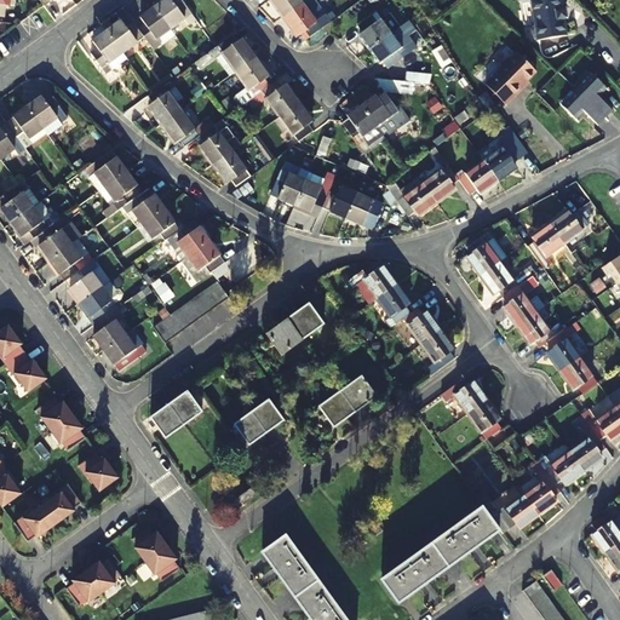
[(165,0),(156,7),(172,29),(185,18),(190,24),(197,18),(183,0),(165,0)]
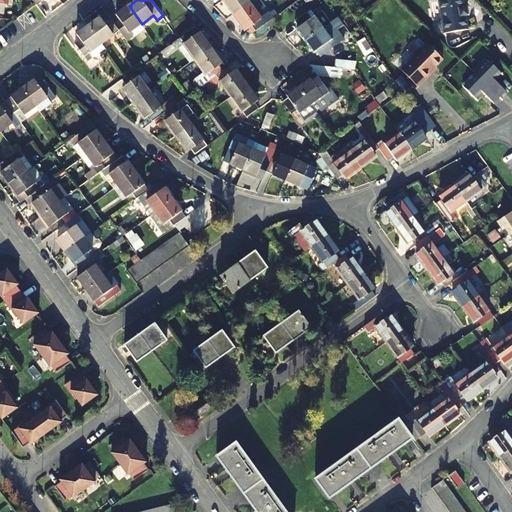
[(249,0),(224,0),(235,14),(251,3),(249,0)]
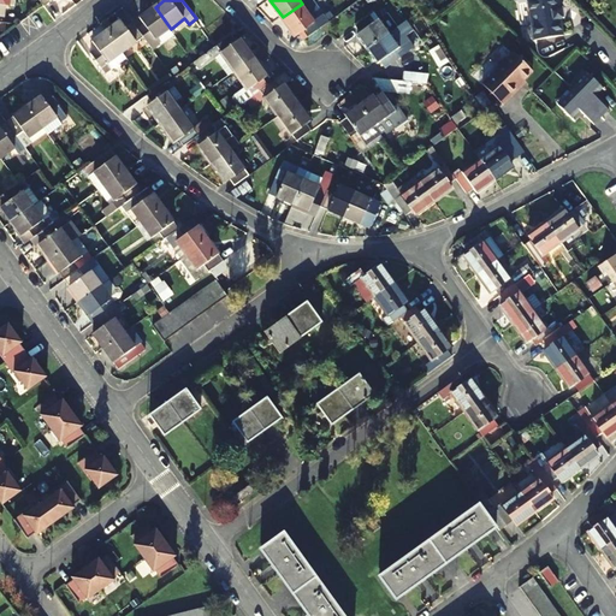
[(311,15),(319,9),(312,0),(306,0),(302,4),(283,17),(296,36),(301,33),(306,39),(329,22),(324,16),(315,22),(311,15)]
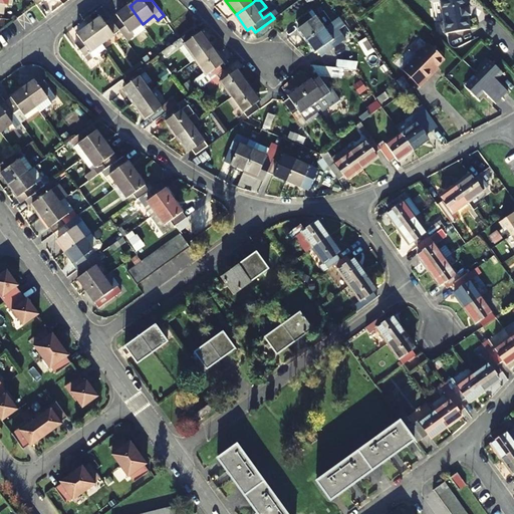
[(466,7),(464,0),(441,0),(447,33),(470,29),(469,27),(471,24),(470,20),(468,18),(467,15),(466,7)]
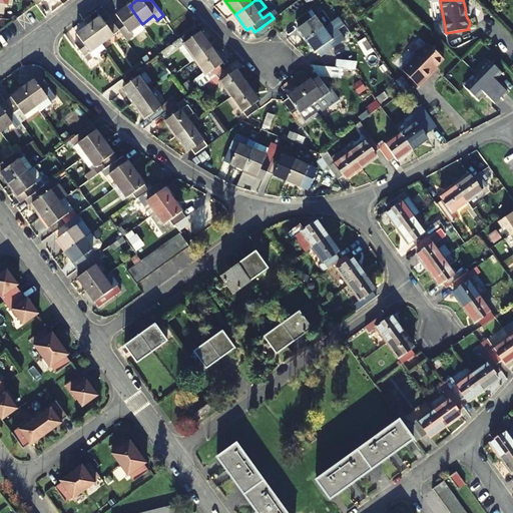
[(117,15),(121,20),(115,24),(120,31),(127,41),(134,36),(135,37),(146,29),(142,24),(129,6),(117,15)]
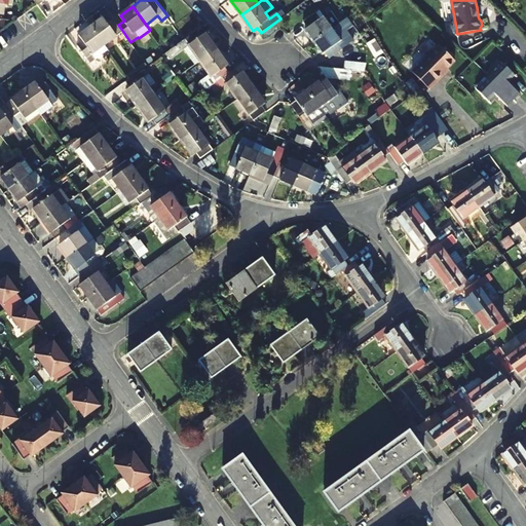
[(333,28),(341,22),(333,9),(322,17),(317,12),(304,23),(308,28),(306,30),(314,41),(333,28)]
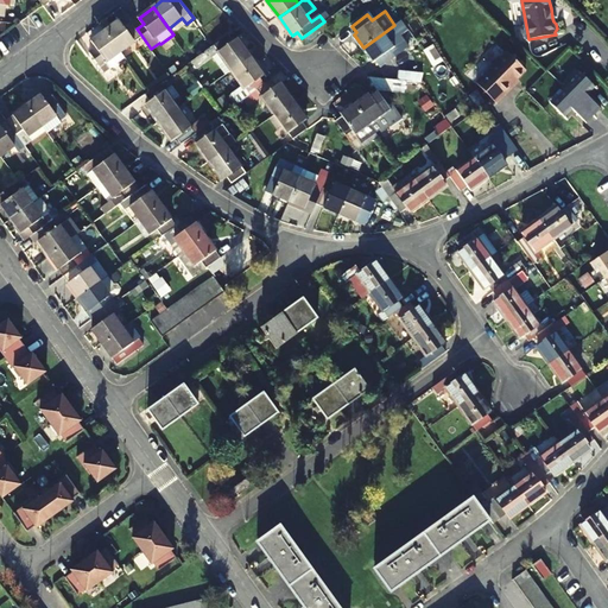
[(107,30),(122,51),(143,37),(137,29),(132,21),(126,26),(121,19),(107,30)]
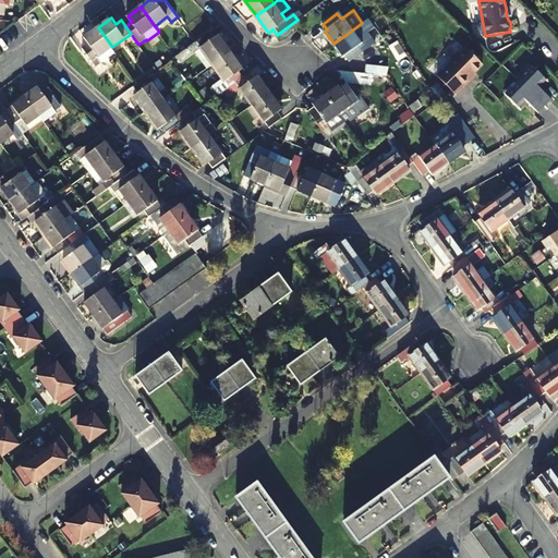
[(112,47),(98,27),(85,37),(89,44),(84,48),(97,65),(116,52),(112,47)]
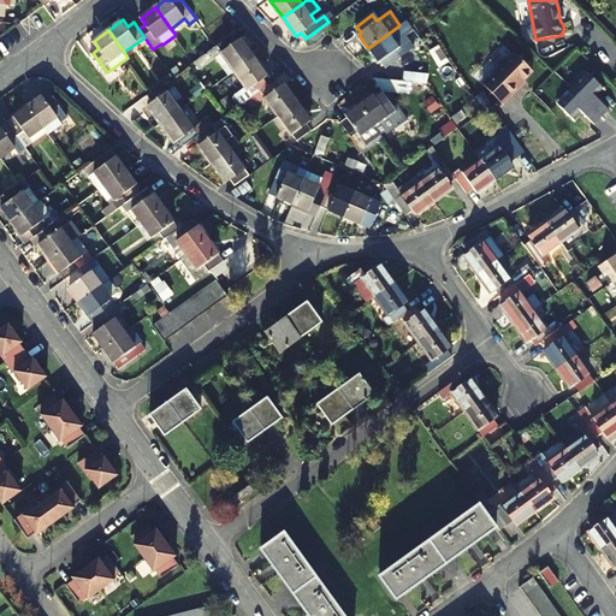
[(390,33),(368,48),(379,63),(383,61),(388,67),(401,58),(403,59),(410,54),(403,46),(401,47),(390,33)]
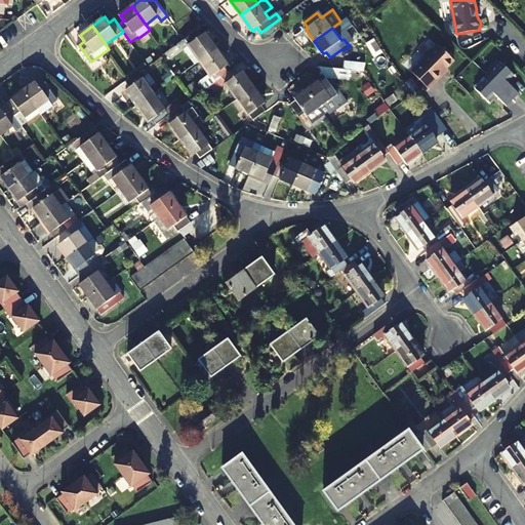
[(185,48),(190,45),(201,59),(217,48),(205,32),(202,35),(198,29),(179,42),(185,48)]
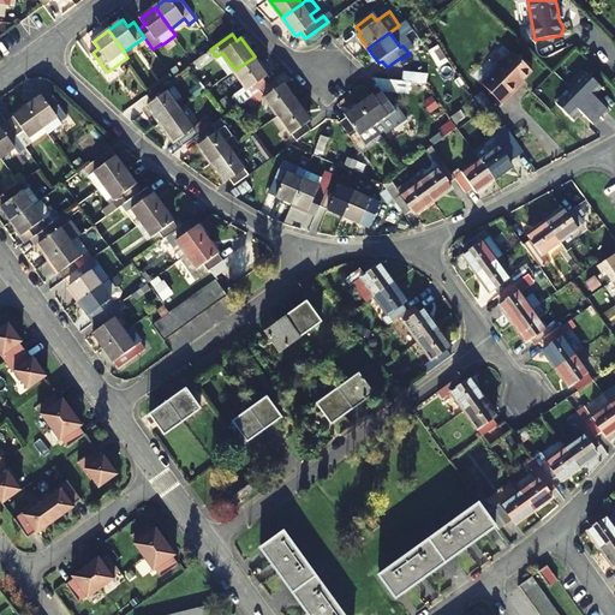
[(440,46),(431,51),(439,65),(447,59),(440,46)]
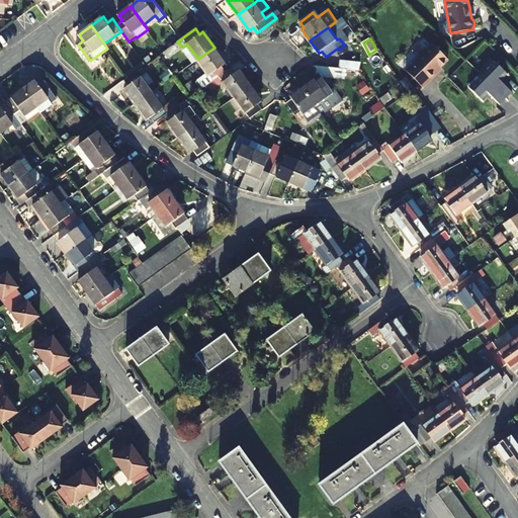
[(448,60),(433,44),(407,70),(424,88),(431,81),(429,79),(448,60)]
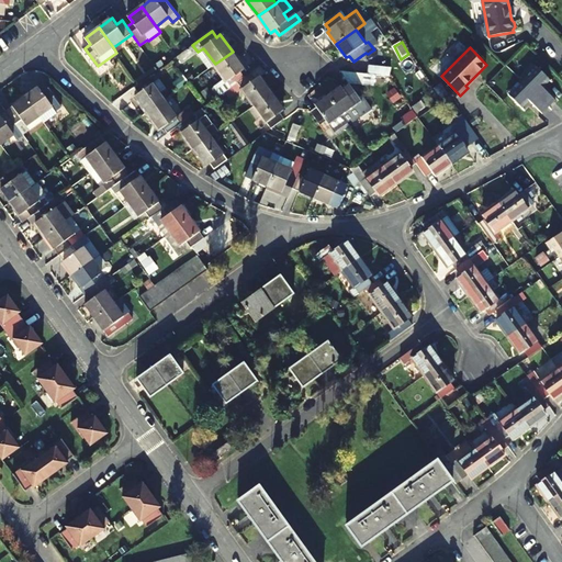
[(233,52),(215,64),(227,81),(225,82),(224,80),(214,87),(221,96),(239,82),(245,77),(240,70),(244,68),(233,52)]
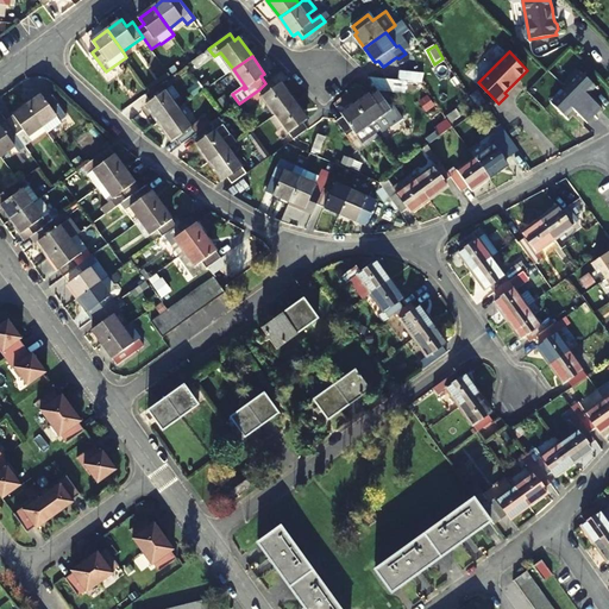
[(400,70),(399,81),(406,81),(424,83),(425,74),(400,70)]
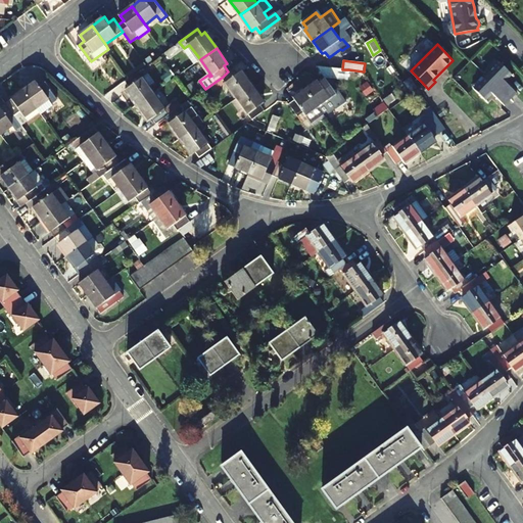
[(505,81),(512,74),(502,63),(491,74),(488,70),(482,77),(485,80),(475,90),(486,100),(492,94),(506,105),(518,93),(505,81)]
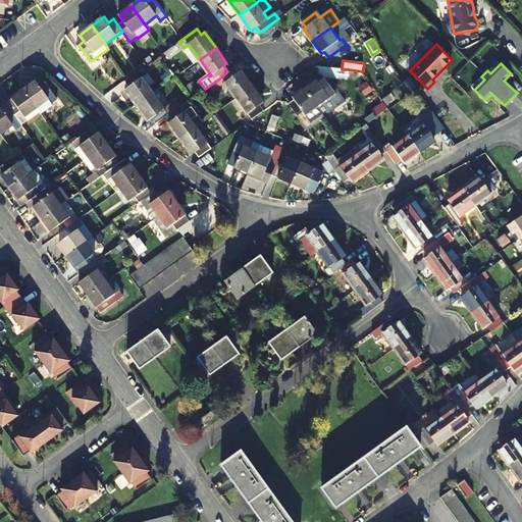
[(347,80),(348,69),(342,69),(315,65),(323,76),(347,80)]
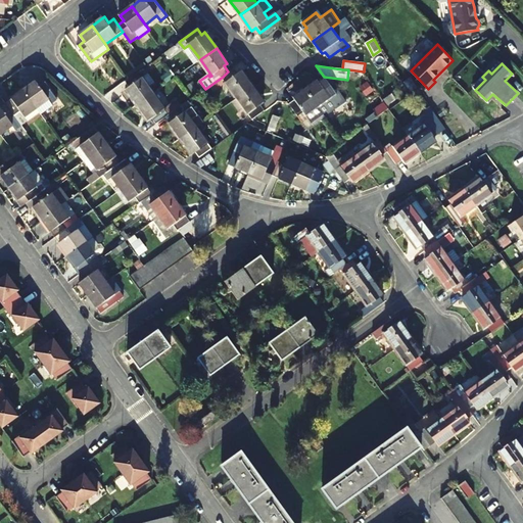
[(242,70),(239,74),(234,67),(228,72),(223,77),(238,98),(253,86),(242,70)]
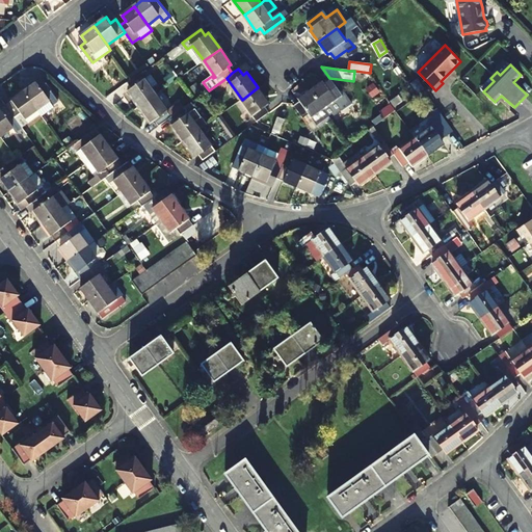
[(364,83),(367,74),(356,72),(354,80),(364,83)]
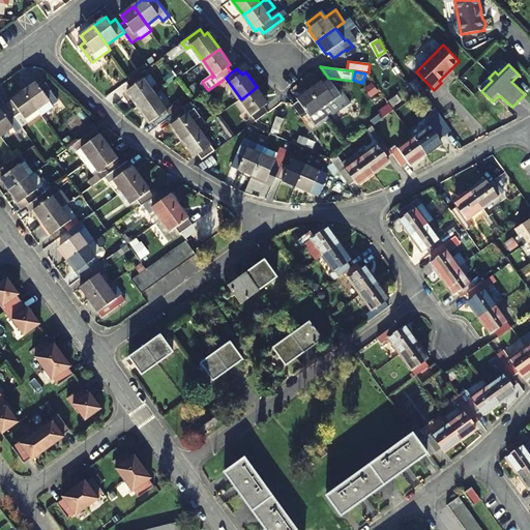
[(156,94),(141,72),(131,80),(128,82),(133,88),(128,91),(140,106),(156,94)]
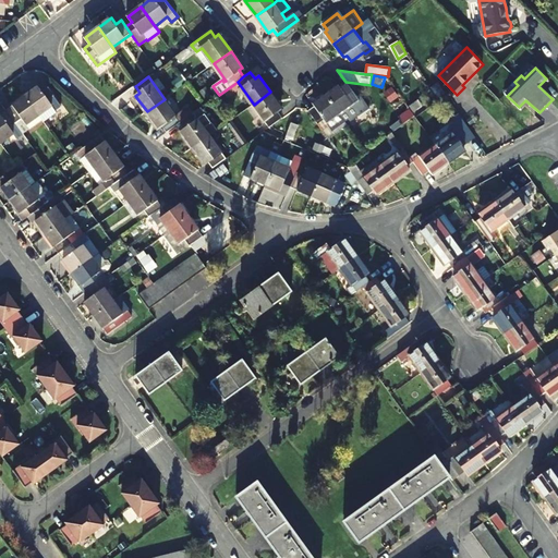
[(62,106),(45,82),(25,96),(43,120),(45,122),(57,113),(56,111),(62,106)]
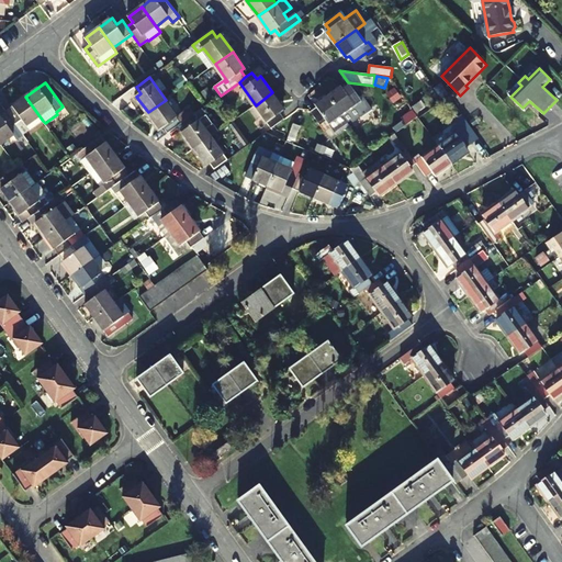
[(344,89),(341,86),(329,96),(348,123),(350,124),(369,110),(350,85),(344,89)]
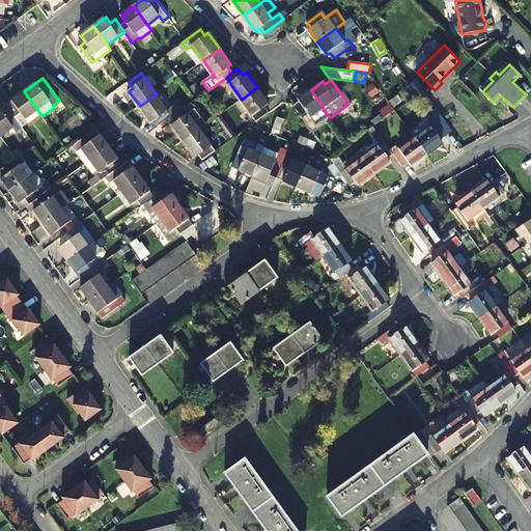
[(266,107),(269,104),(257,87),(242,100),(236,103),(244,113),(245,112),(253,123),(270,112),(266,107)]
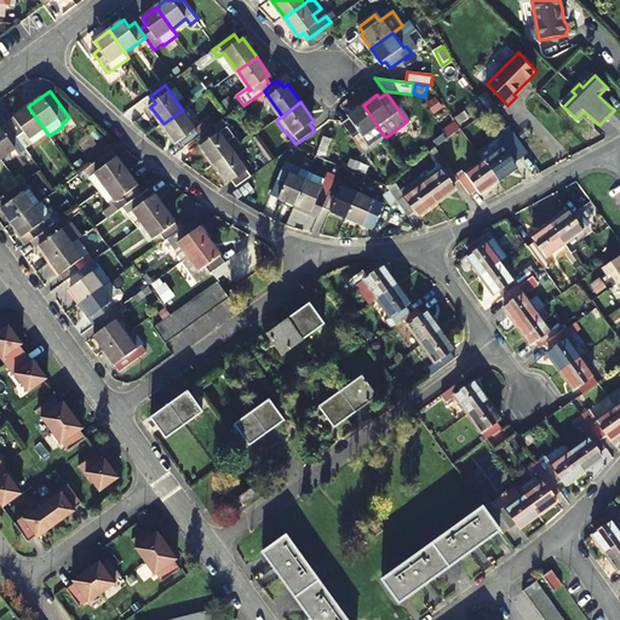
[(366,141),(369,145),(384,136),(363,105),(349,116),(350,119),(344,124),(359,145),(366,141)]
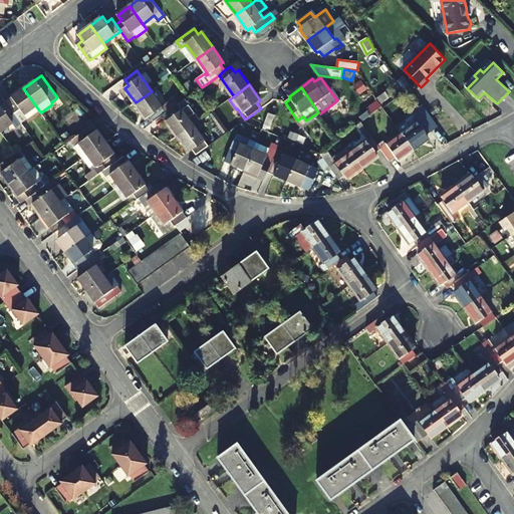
[(6,101),(22,123),(39,110),(23,88),(6,101)]
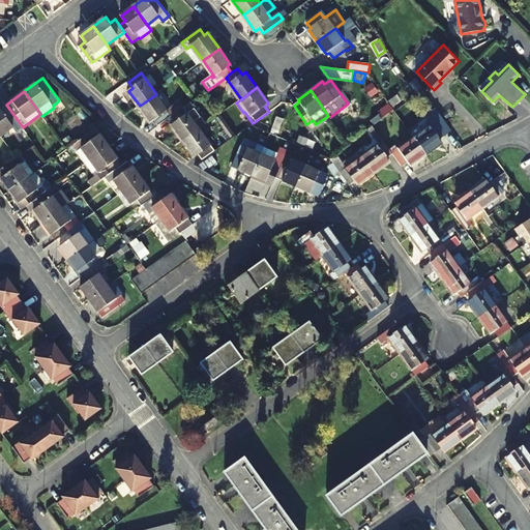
[(391,105),(400,98),(396,93),(388,99),(391,105)]
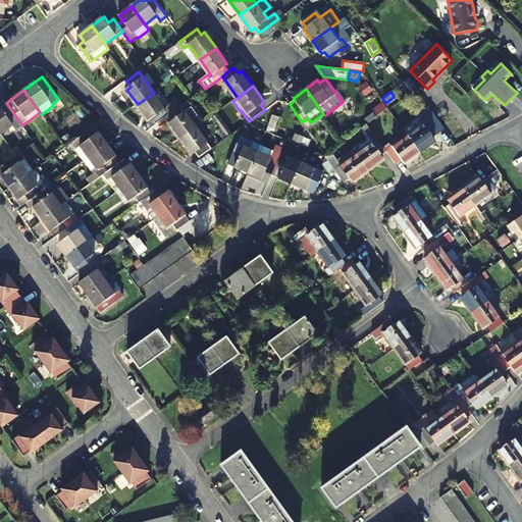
[(154,93),(138,104),(149,119),(153,117),(157,122),(169,114),(181,106),(176,100),(165,108),(154,93)]
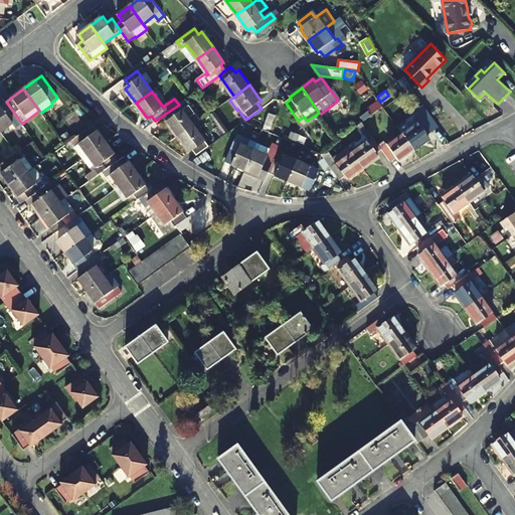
[(0,105),(0,130),(1,133),(13,124),(21,135),(27,130),(22,124),(6,102),(0,105)]
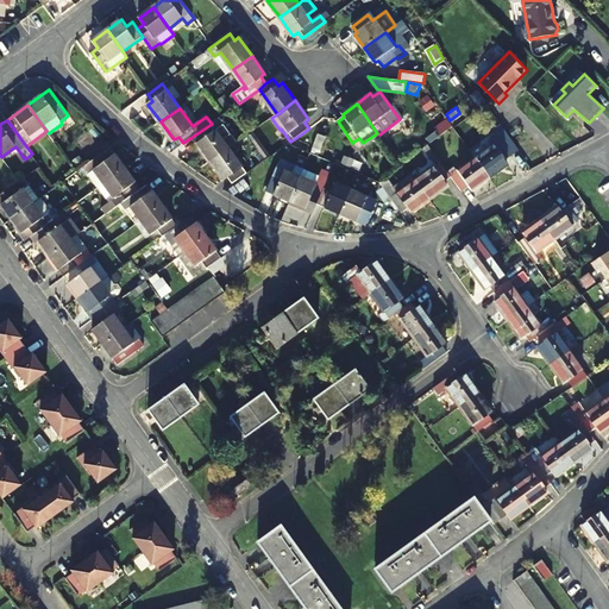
[(212,124),(198,133),(202,139),(198,143),(211,161),(230,148),(212,124)]
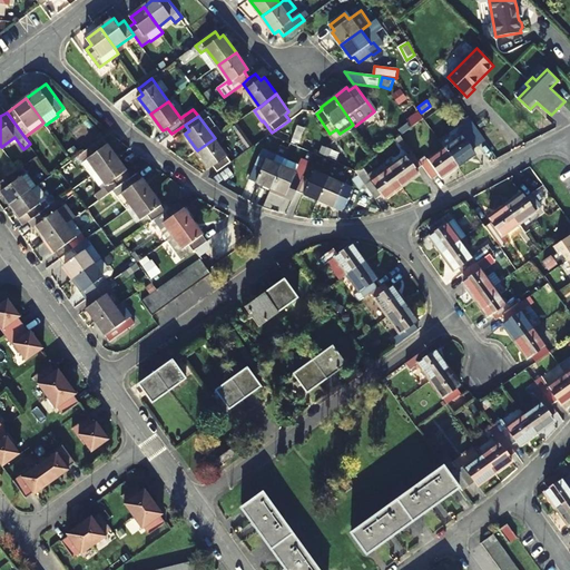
[(255,143),(259,139),(249,126),(245,129),(255,143)]
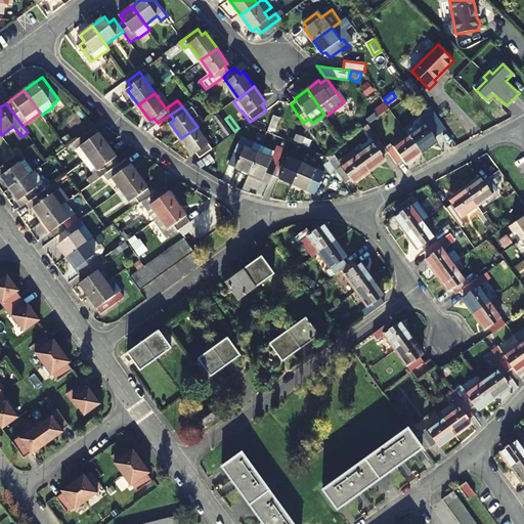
[(280,119),(274,117),(269,130),(275,131),(280,119)]
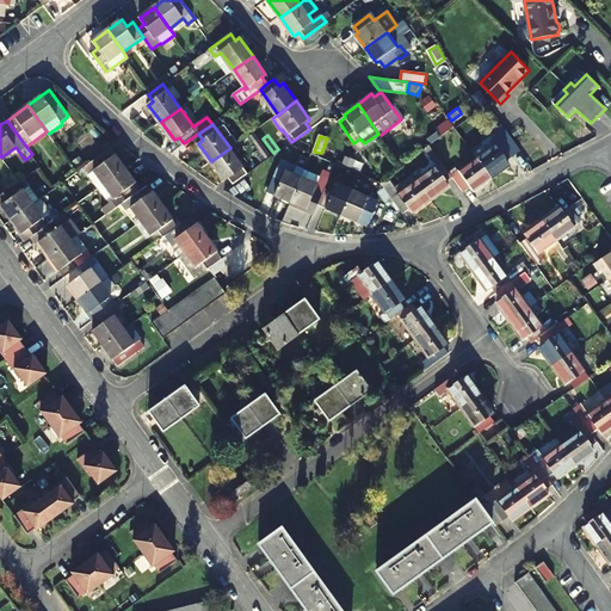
[(492,141),(497,147),(477,160),(491,178),(510,165),(506,161),(513,155),(499,136),(492,141)]
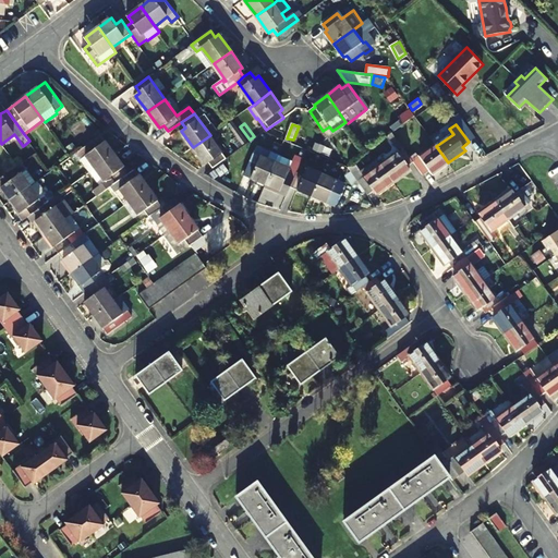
[(83,158),(86,155),(95,168),(114,154),(101,134),(79,152),(83,158)]
